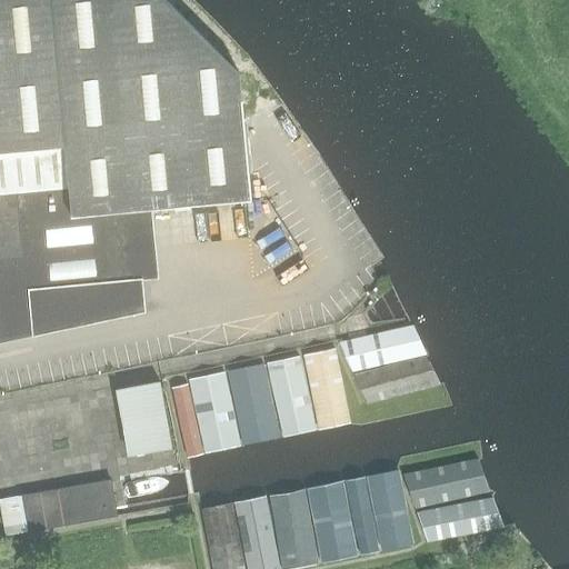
[(0,0),(0,343),(146,312),(142,279),(120,281),(113,213),(251,201),(239,75),(165,0),(0,0)]
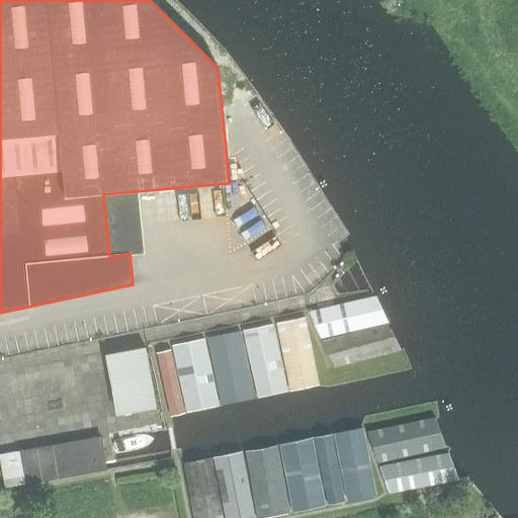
[(374,296),(368,298),(308,313),(320,339),(386,323),(374,296)]
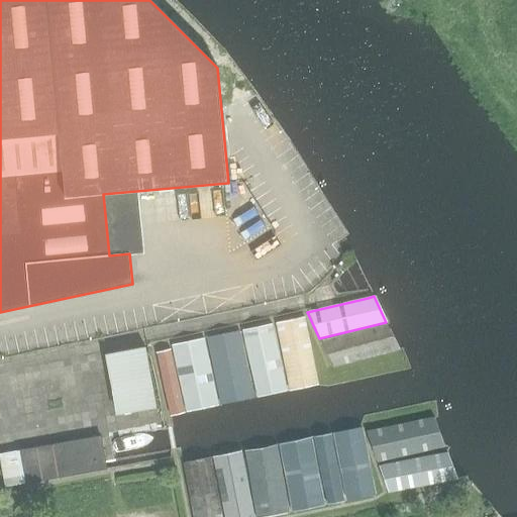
[(304,317),(276,323),(290,391),(318,385),(304,317)]
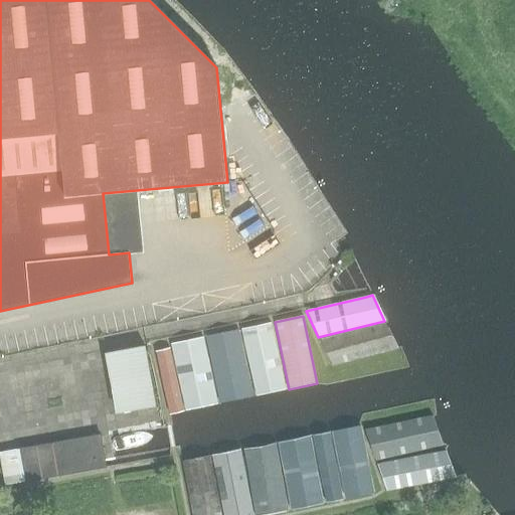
[(272,323),(240,329),(255,396),(287,390),(272,323)]
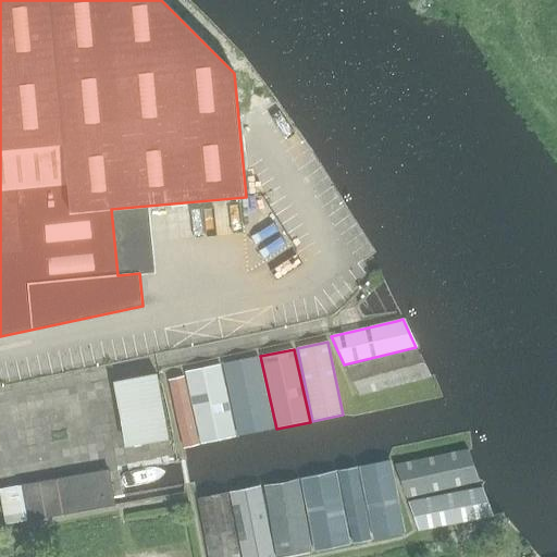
[(347,368),(358,395),(359,396),(431,378),(418,349),(347,368)]
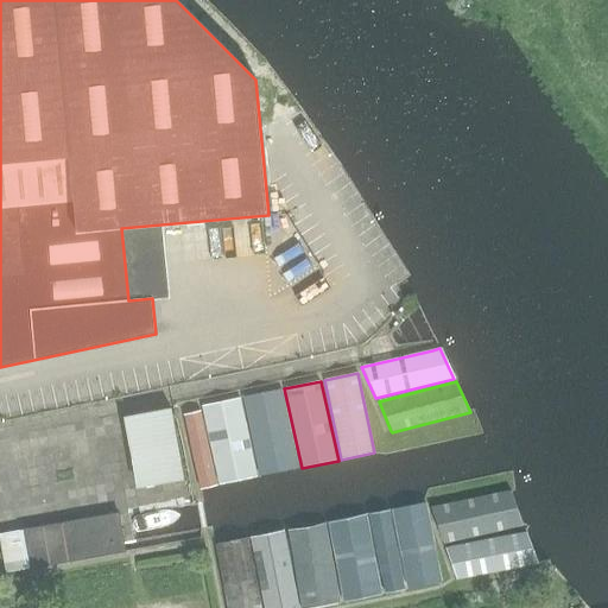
[(280,390),(246,397),(242,398),(246,413),(260,476),(297,469),(280,390)]
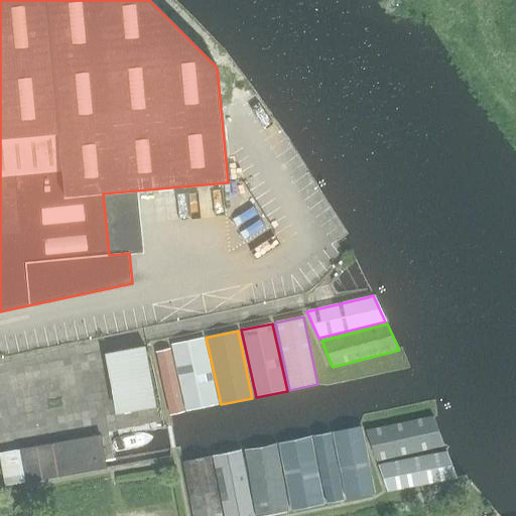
[(185,412),(209,407),(218,405),(209,361),(204,338),(171,345),(185,412)]
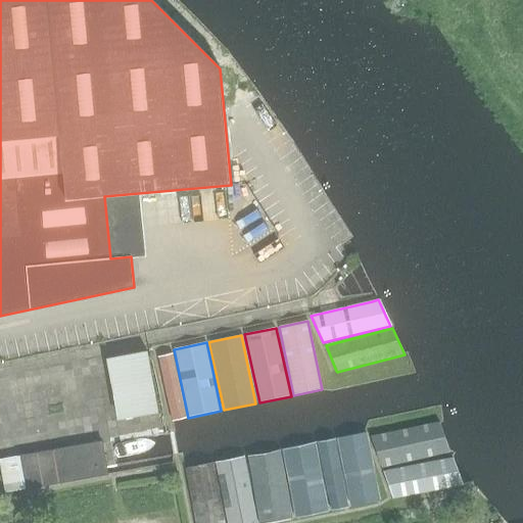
[(147,351),(108,359),(120,420),(158,413),(147,351)]
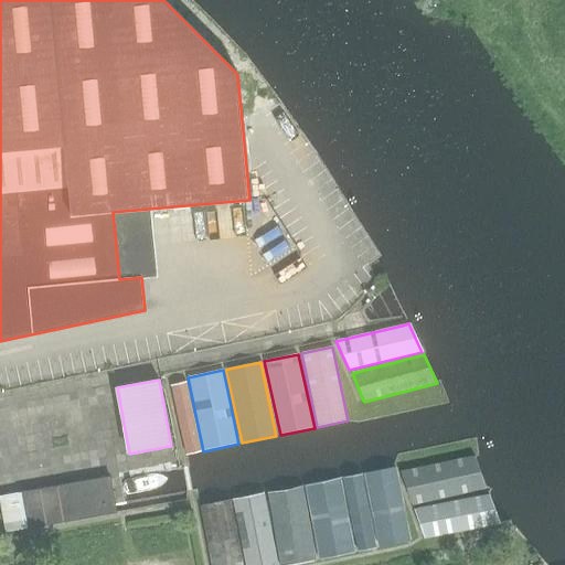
[(170,385),(185,456),(201,451),(185,382),(170,385)]
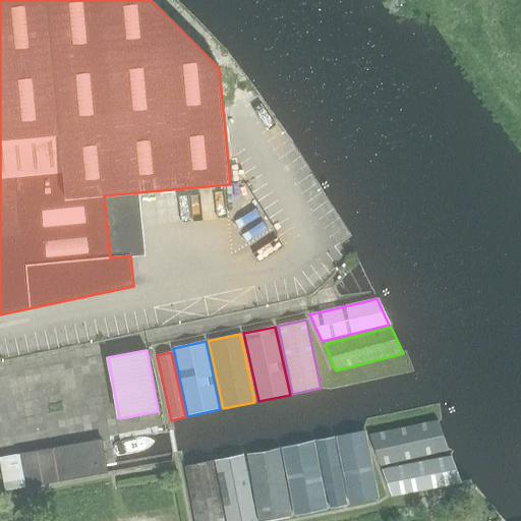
[(370,436),(380,465),(448,449),(438,421),(370,436)]
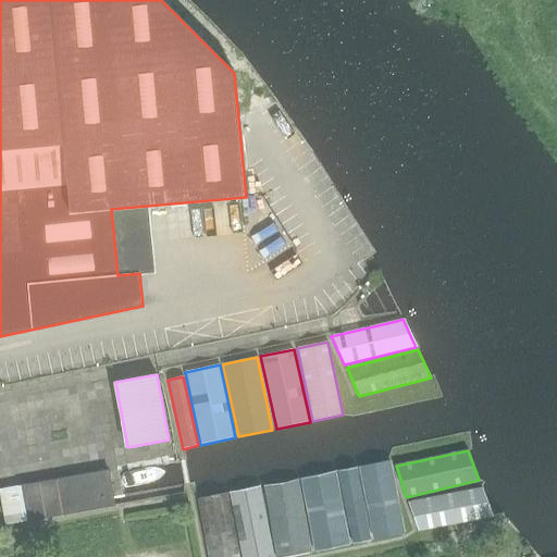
[(373,539),(399,534),(404,533),(390,460),(359,466),(373,539)]
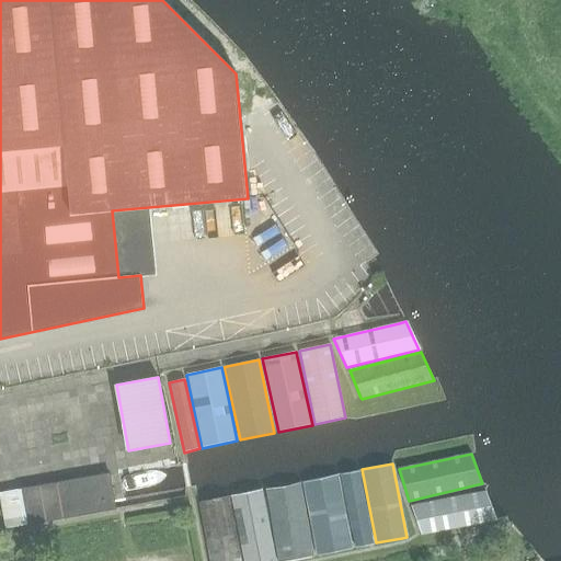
[(355,548),(369,545),(373,544),(359,470),(340,474),(355,548)]
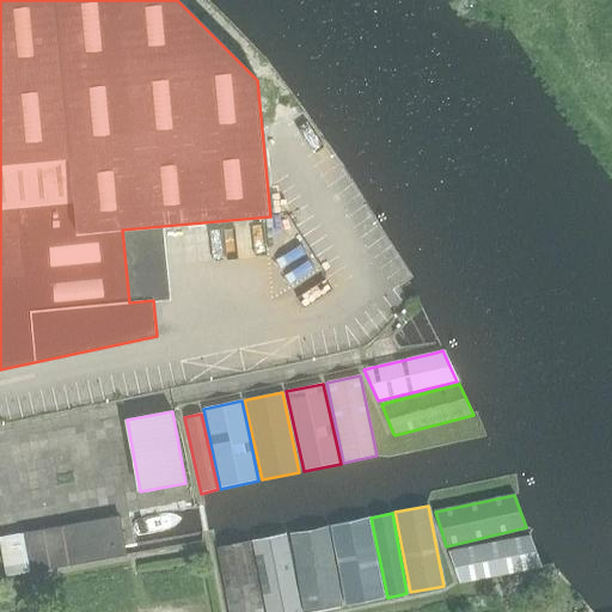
[(126,555),(118,516),(0,538),(0,548),(5,576),(126,555)]
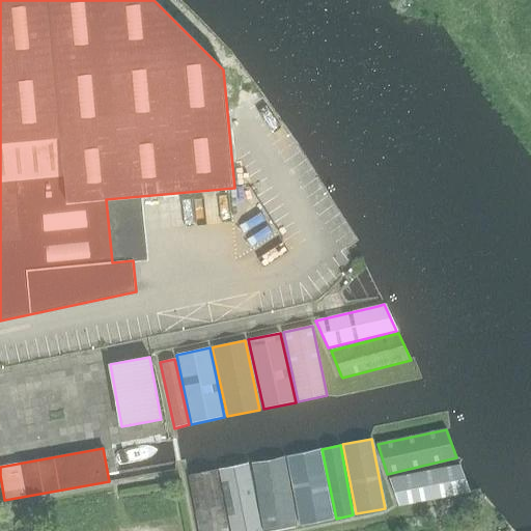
[(300,525),(329,520),(332,520),(329,497),(326,481),(318,449),(286,456),(297,504),(300,525)]
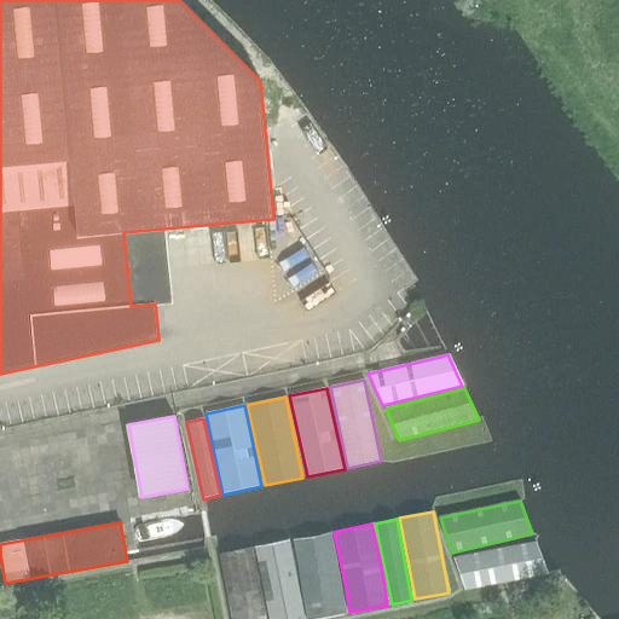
[(306,618),(314,618),(341,614),(346,613),(330,532),(293,539),(306,618)]
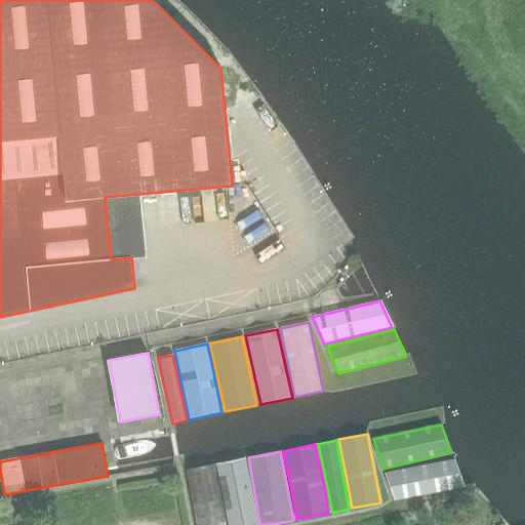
[(228,524),(257,524),(254,508),(245,458),(216,463),(228,524)]
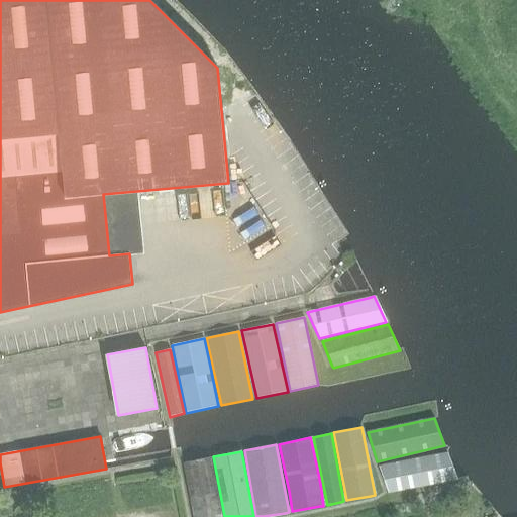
[(448,454),(380,468),(380,470),(387,489),(388,492),(455,478),(448,454)]
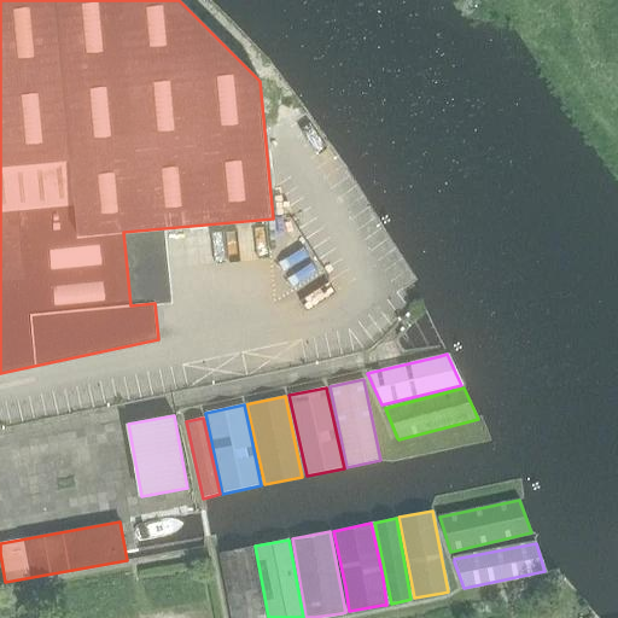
[(229,617),(264,617),(251,547),(250,547),(217,554),(229,617)]
